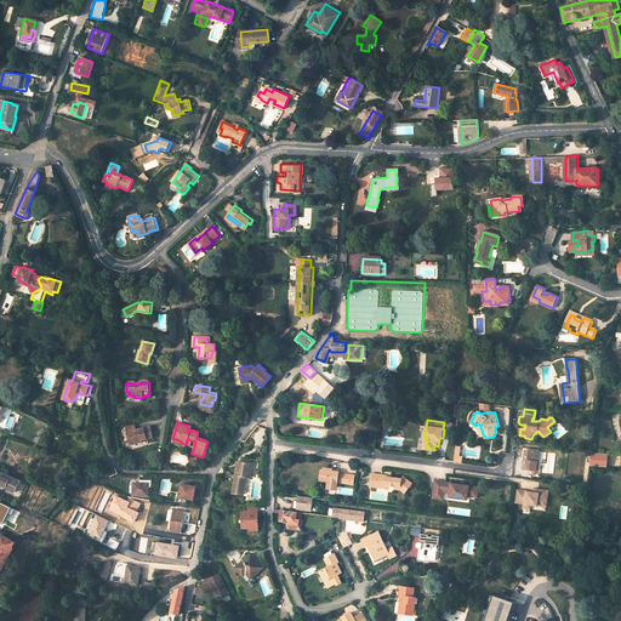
[(134,429),(126,431),(129,444),(135,442),(136,444),(142,443),(141,440),(146,439),(152,438),(149,427),(136,431),(136,432),(134,432),(134,429)]
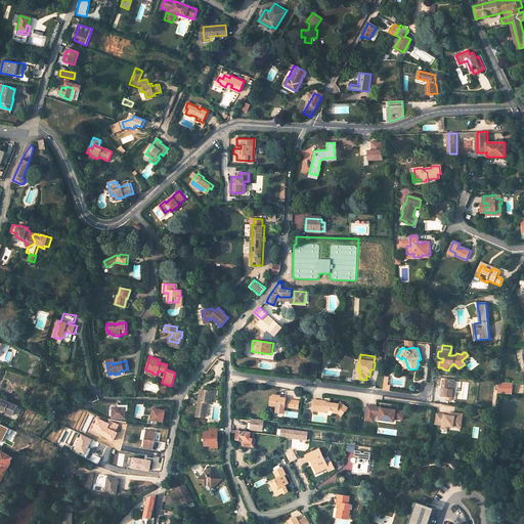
[(441,396),(451,398),(452,390),(451,390),(452,382),(443,381),(441,396)]
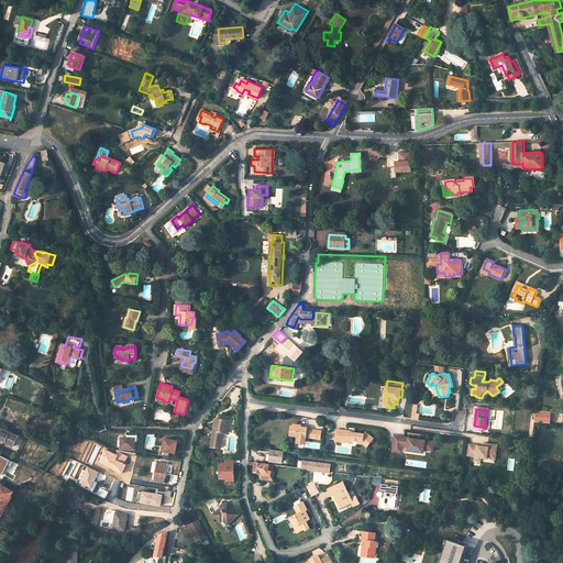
[(534,423),(551,424),(551,412),(536,411),(534,423)]
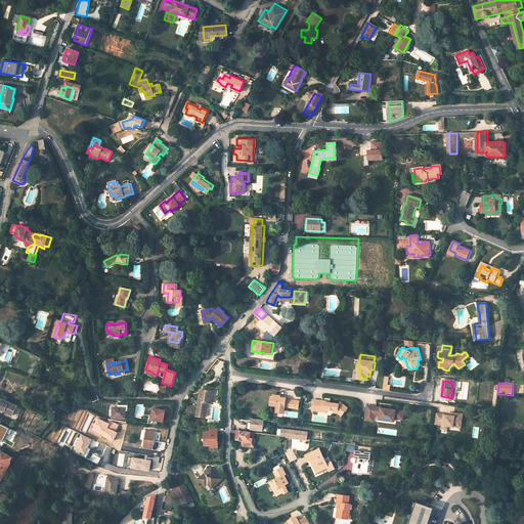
[(200,390),(195,416),(206,418),(208,402),(211,403),(213,392),(200,390)]
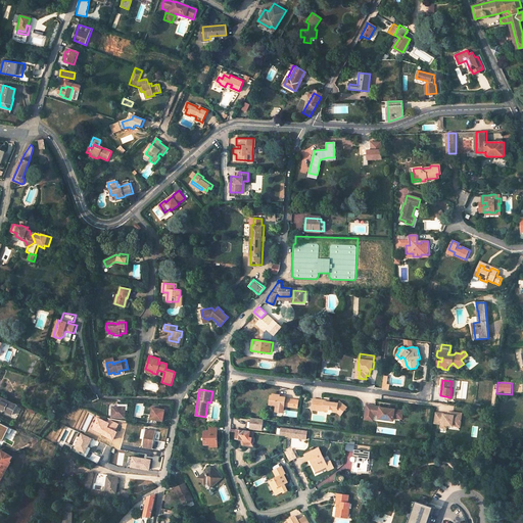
[(283,411),(284,407),(296,409),(297,400),(285,398),(285,397),(280,396),(280,395),(273,393),(272,397),(270,399),(270,400),(272,402),(271,405),(276,406),(276,409),(278,410),(278,409),(282,409),(281,410),(283,411)]
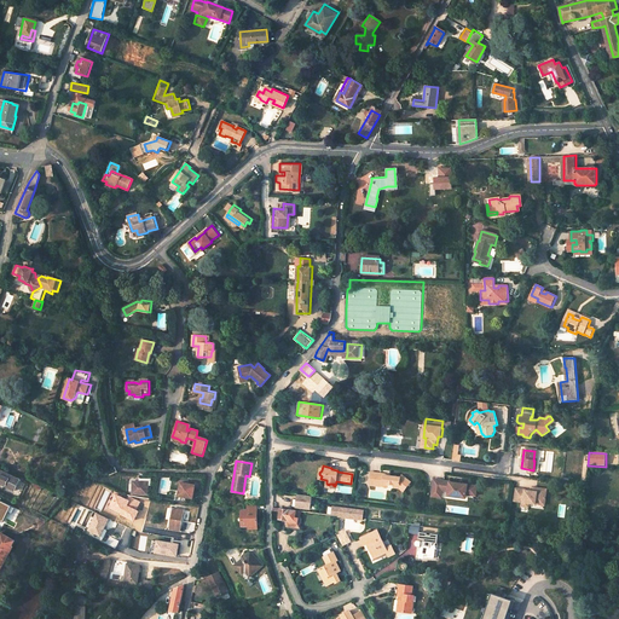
[(0,484),(13,490),(18,479),(0,469),(0,484)]
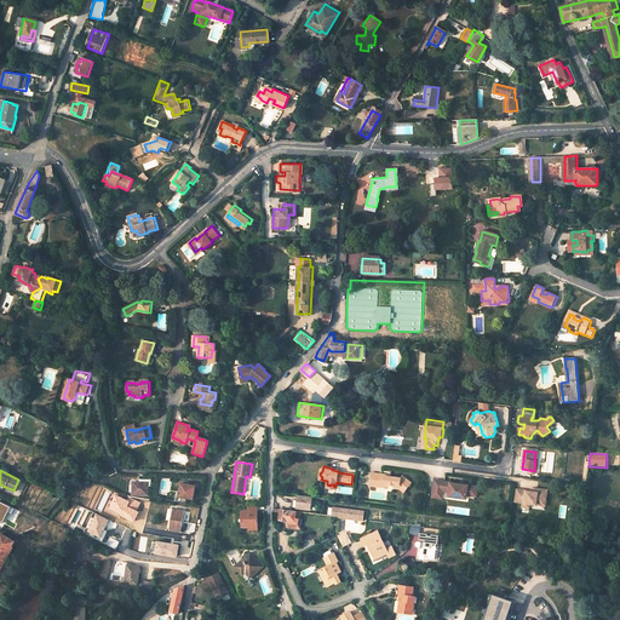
[(400,488),(405,492),(412,482),(403,476),(401,477),(391,476),(388,476),(388,475),(372,472),(369,486),(377,486),(378,483),(383,484),(383,486),(389,487),(389,486),(394,487),(400,488)]
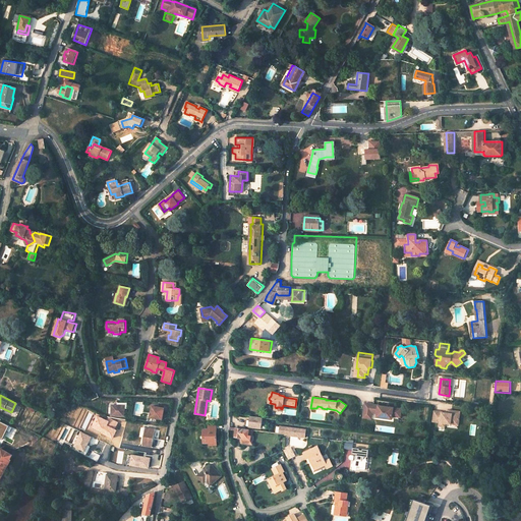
[(363,418),(375,419),(375,416),(402,419),(404,407),(364,402),(363,418)]
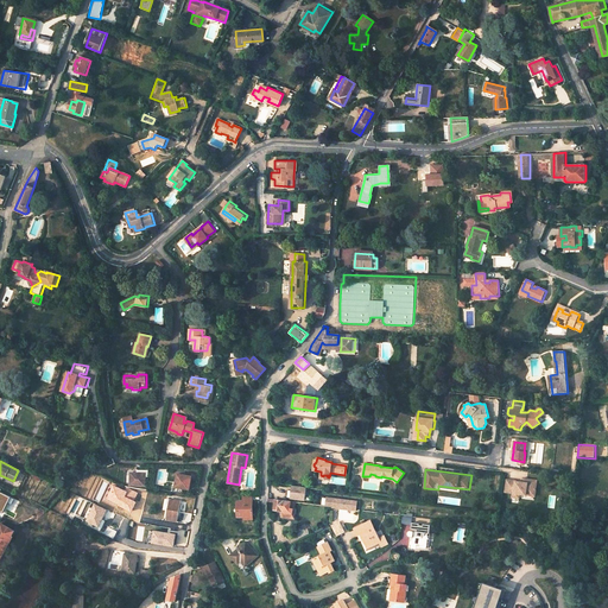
[(131,473),(131,485),(145,486),(145,474),(131,473)]
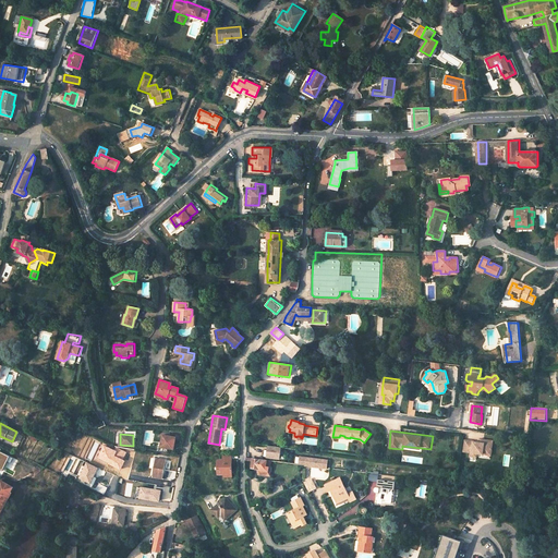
[(162,435),(160,447),(173,449),(176,437),(162,435)]
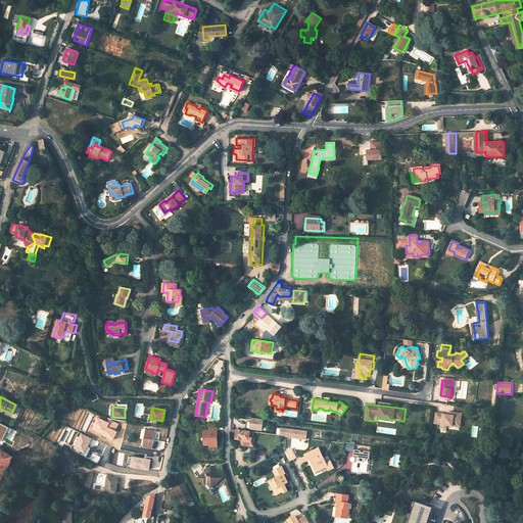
[(435,412),(434,424),(440,424),(440,428),(447,429),(448,426),(462,427),(464,412),(450,411),(450,413),(435,412)]
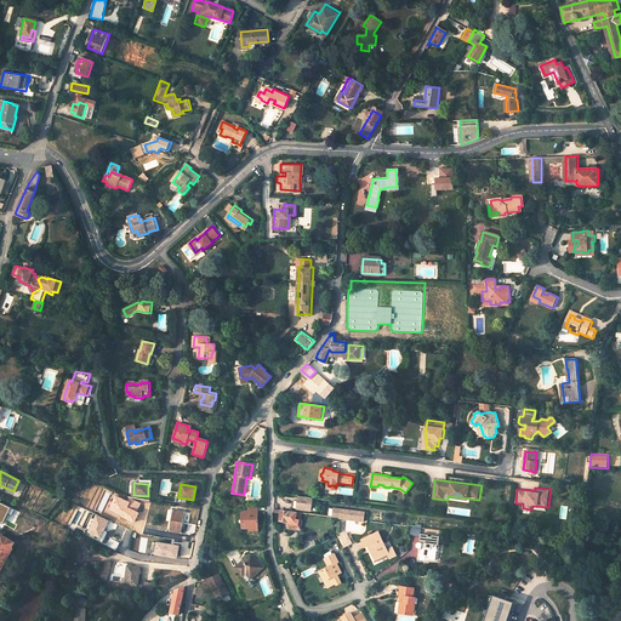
[(297,508),(312,511),(313,497),(300,496),(297,508)]
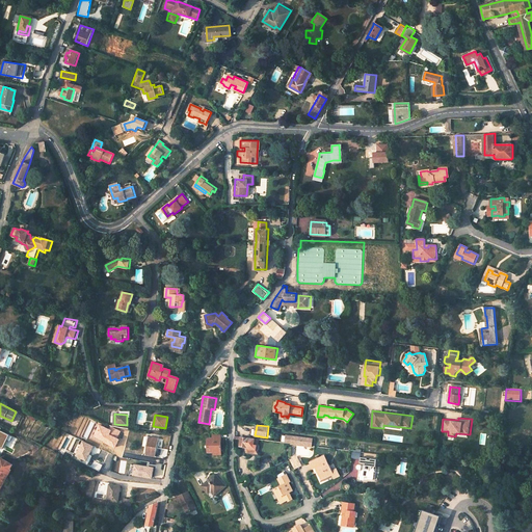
[(19,437),(1,430),(2,427),(0,426),(0,447),(12,453),(19,437)]
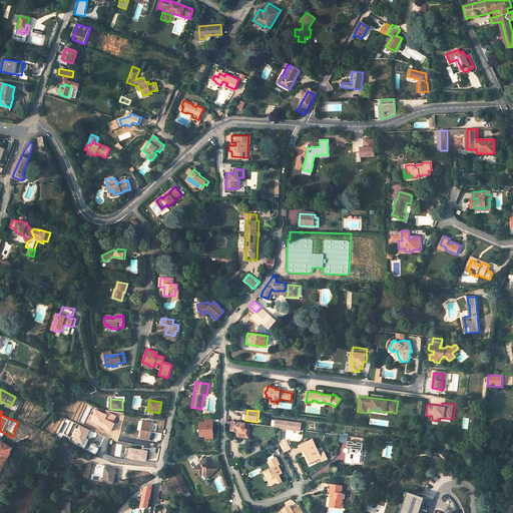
[(200,423),(200,436),(213,436),(213,419),(205,419),(205,423),(200,423)]
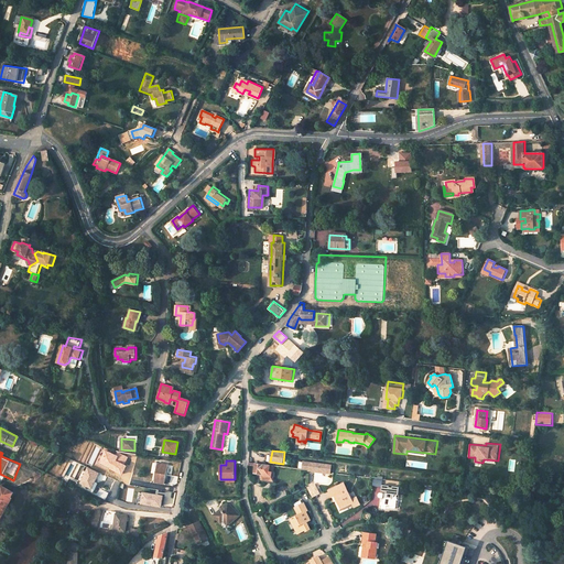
[(332,465),(304,462),(304,468),(332,472),(332,465)]
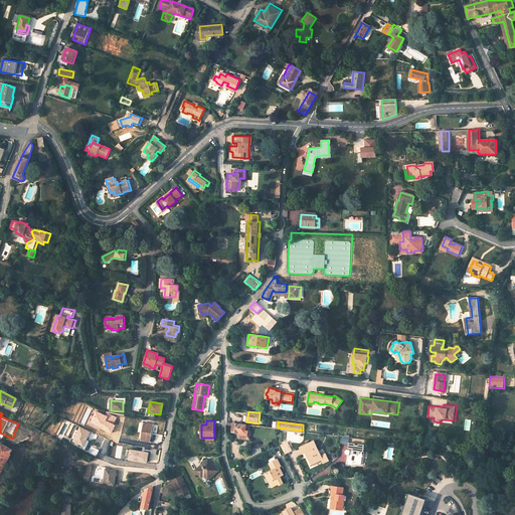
[(244,424),(234,422),(233,426),(232,432),(239,433),(239,430),(243,431),(244,424)]
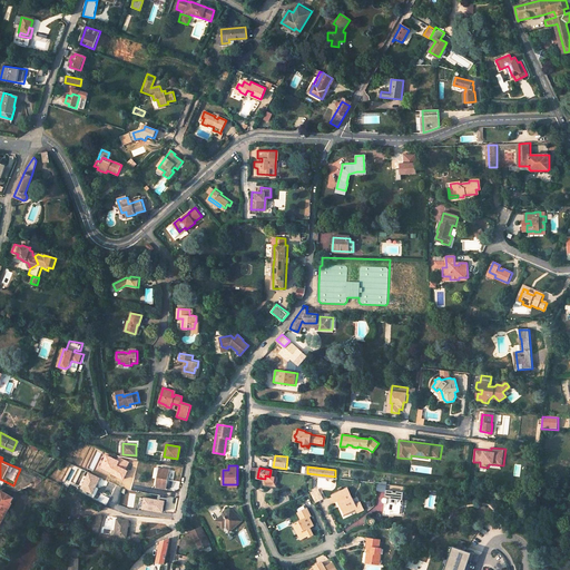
[(156,488),(166,489),(169,470),(159,469),(156,488)]
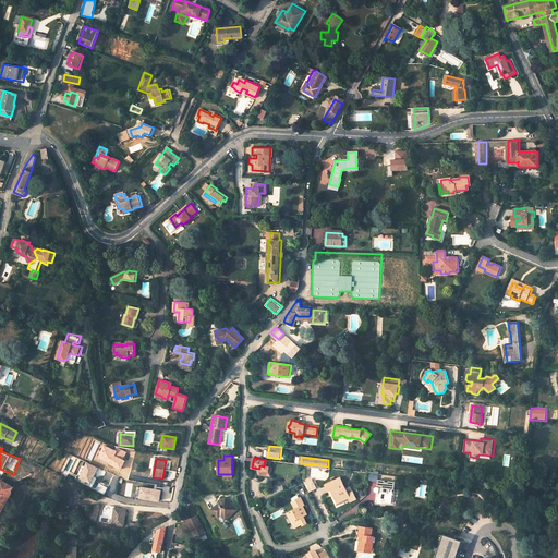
[(81,482),(92,487),(96,478),(94,477),(98,469),(87,463),(84,471),(85,471),(81,478),(82,478),(81,482)]
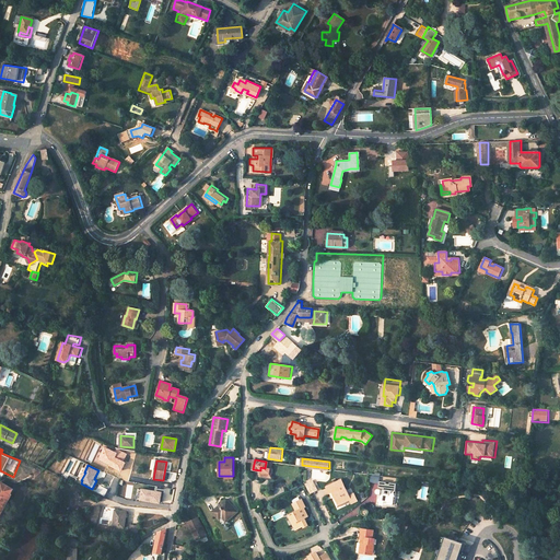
[(306,485),(312,494),(319,491),(314,480),(306,485)]
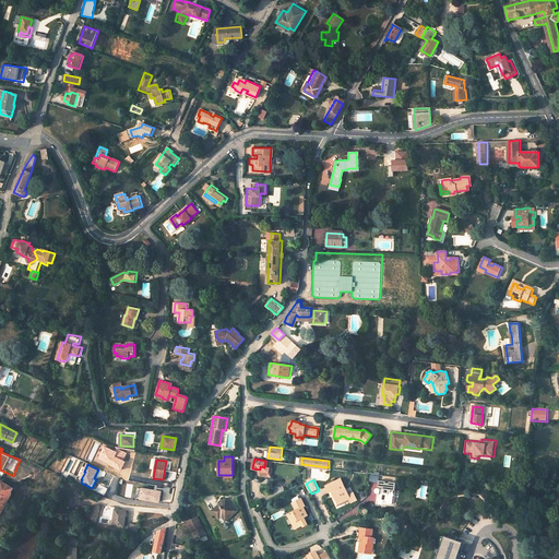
[(331,492),(333,491),(340,504),(349,500),(352,504),(359,501),(355,492),(349,495),(343,479),(328,486),(331,492)]
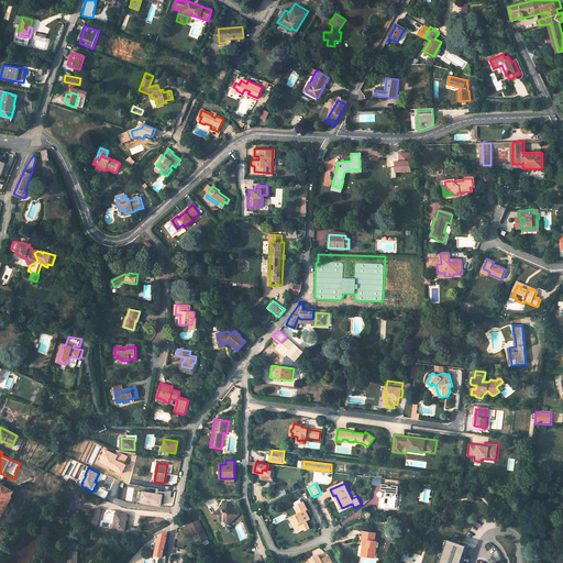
[(0,487),(0,516),(13,492),(1,485),(0,487)]
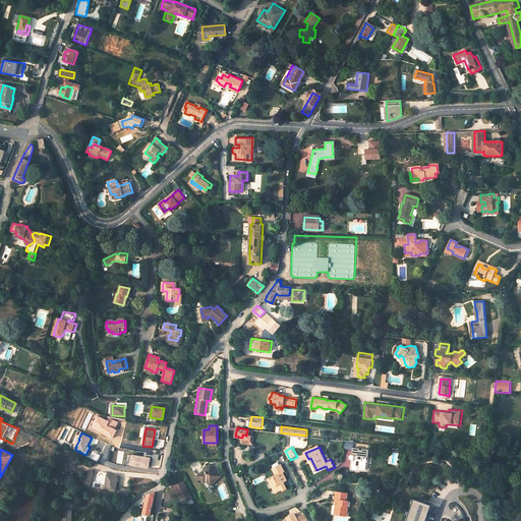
[(353,470),(357,470),(357,467),(362,467),(361,470),(366,470),(367,463),(364,462),(365,457),(369,458),(370,453),(355,450),(355,454),(354,454),(353,455),(352,455),(352,456),(351,457),(351,458),(351,459),(352,460),(353,460),(355,461),(355,463),(354,463),(353,463),(353,464),(353,465),(352,466),(353,466),(353,467),(354,467),(353,470)]
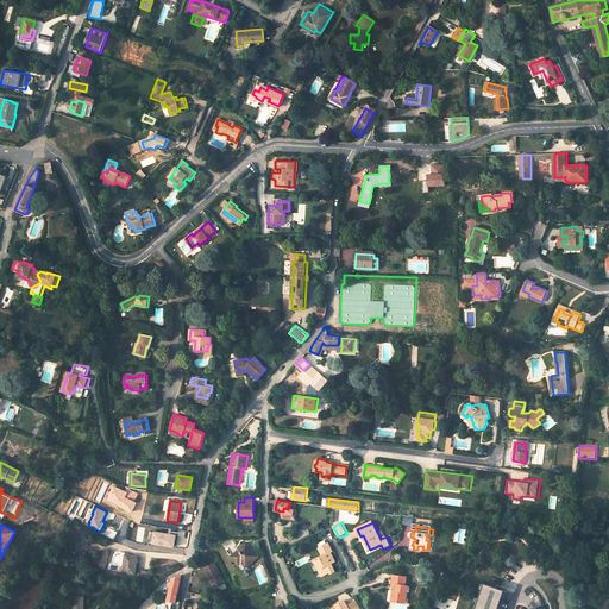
[(114,539),(118,532),(110,528),(106,535),(114,539)]
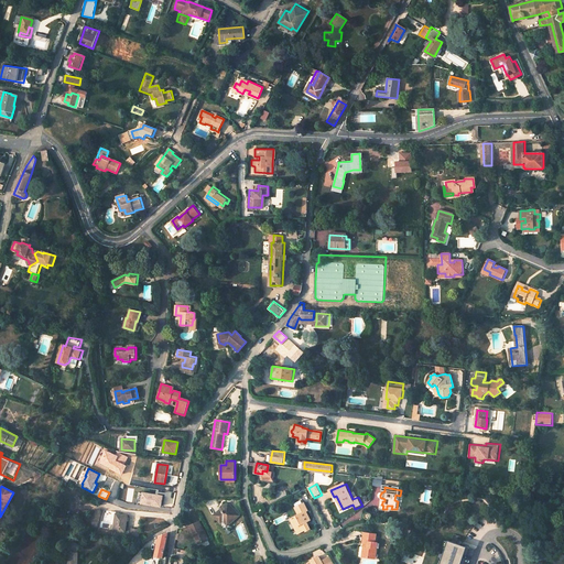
[(224,521),(228,525),(239,516),(228,503),(214,517),(221,523),(224,521)]
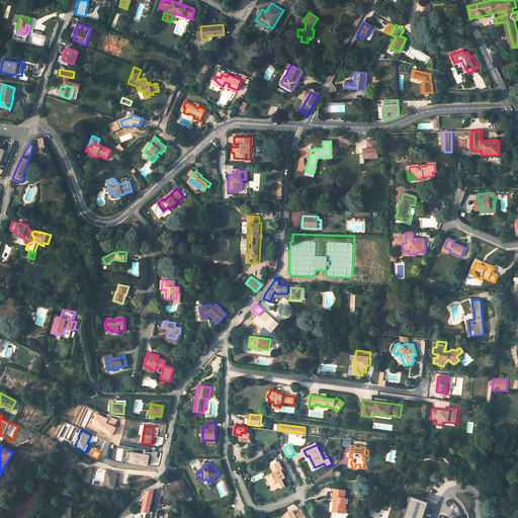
[(281,487),(281,488),(285,486),(282,480),(285,479),(281,470),(283,469),(280,462),(272,465),(275,472),(270,476),(274,483),(271,485),(274,491),(281,487)]
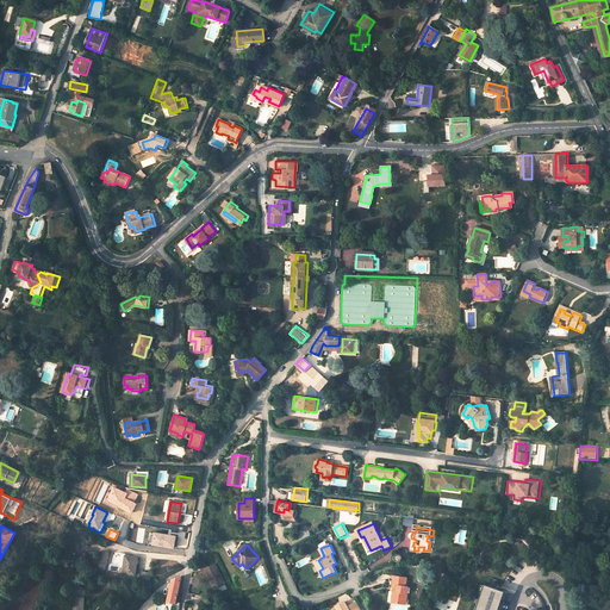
[(124,572),(136,574),(139,558),(126,555),(124,572)]
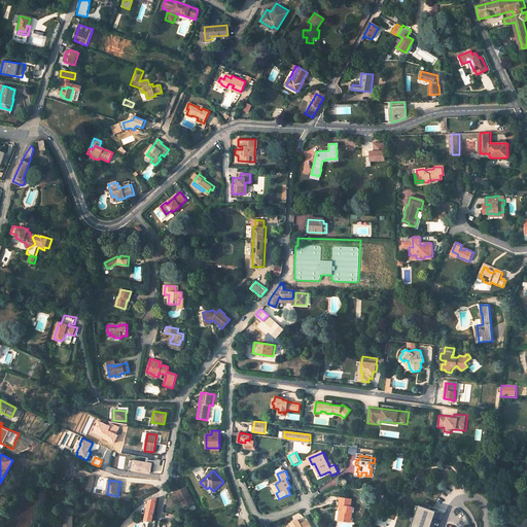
[(182,499),(186,507),(195,504),(190,495),(189,495),(186,487),(176,492),(180,500),(181,500),(182,499)]
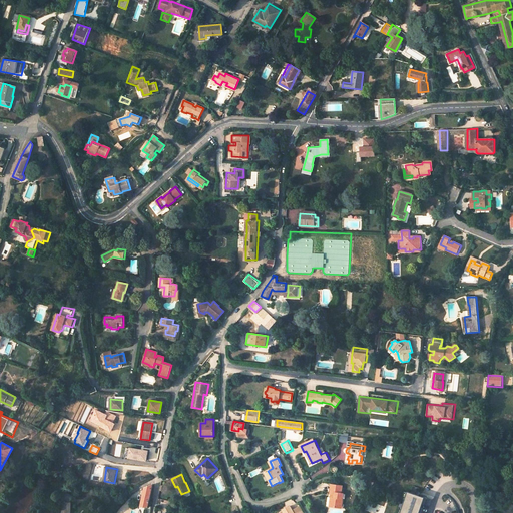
[(141,507),(149,508),(150,506),(151,499),(153,487),(152,486),(153,484),(145,488),(141,507)]
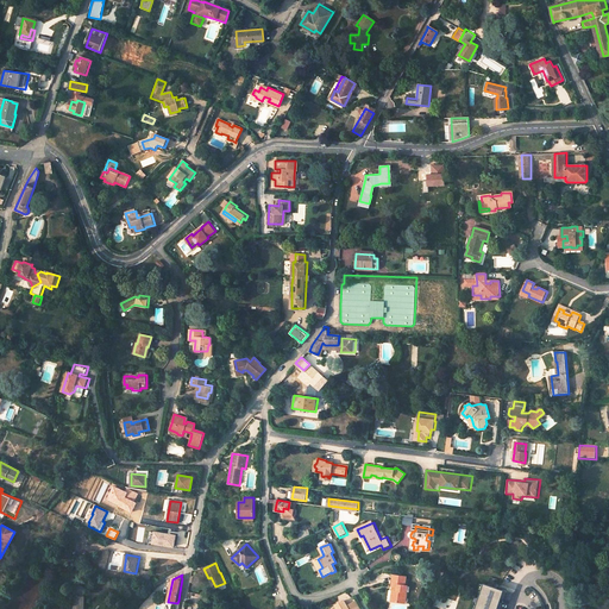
[(394,602),(403,604),(405,600),(407,600),(408,586),(407,586),(408,578),(395,576),(393,586),(395,586),(397,588),(397,591),(396,591),(394,602)]
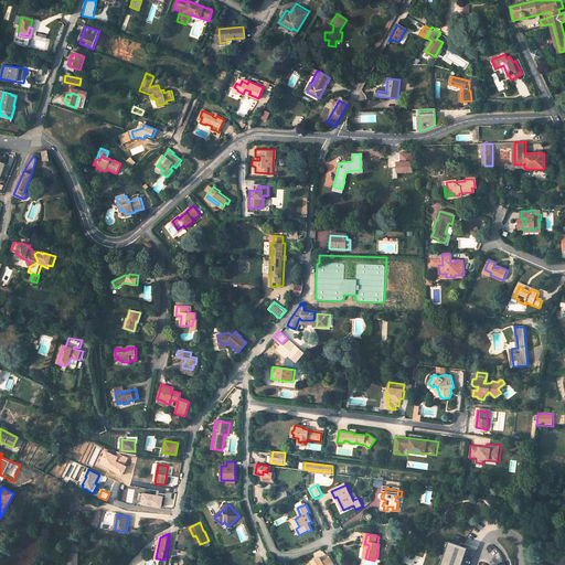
[(461,564),(468,548),(448,542),(447,543),(445,543),(437,564),(461,564)]
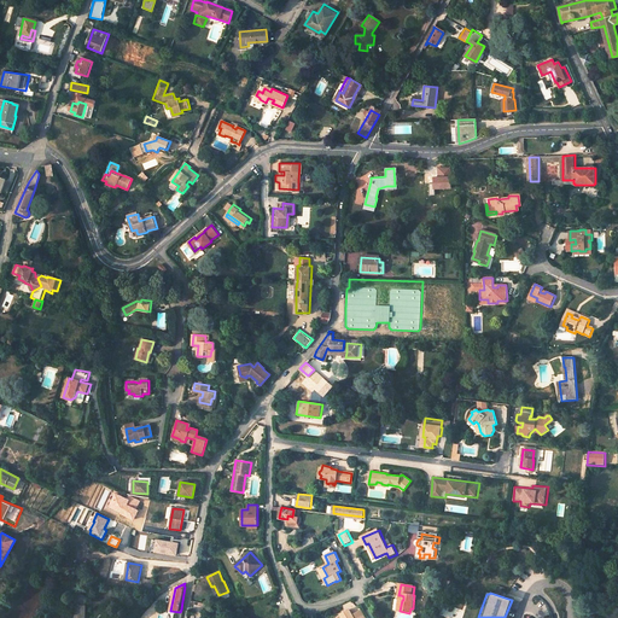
[(75,606),(74,617),(86,617),(87,606),(75,606)]
